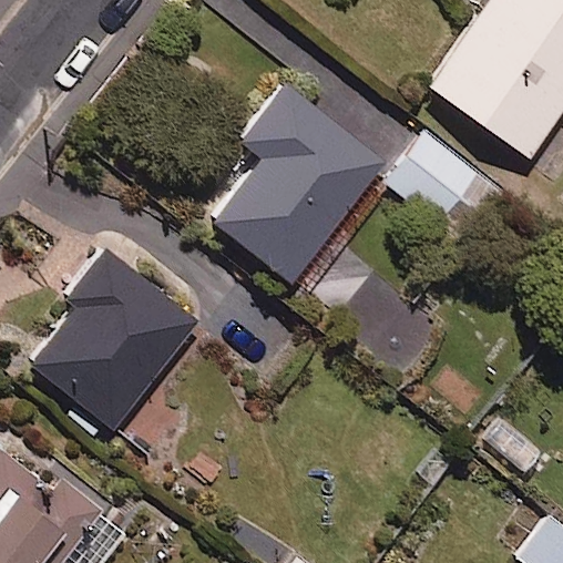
[(488,0),(428,86),(528,156),(562,106),(562,0),(488,0)]
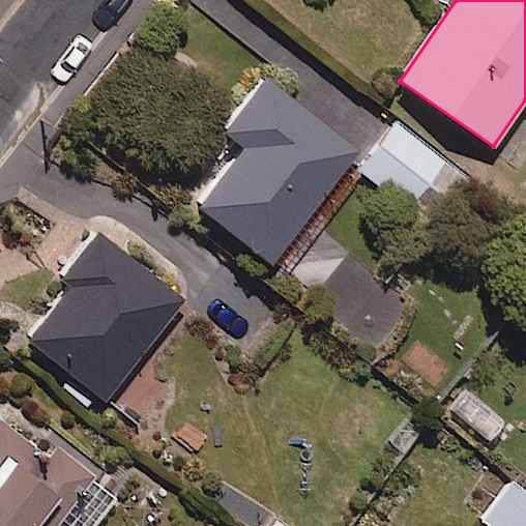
[(360,147),(266,77),(228,128),(245,142),(198,207),(273,264),(360,147)]
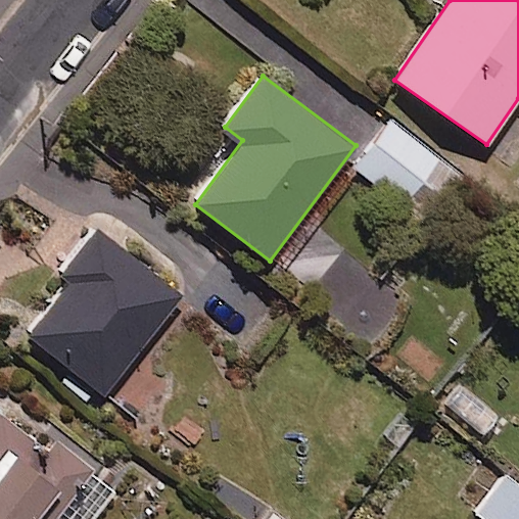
[(442,159),(393,118),(356,162),(405,204),(442,159)]
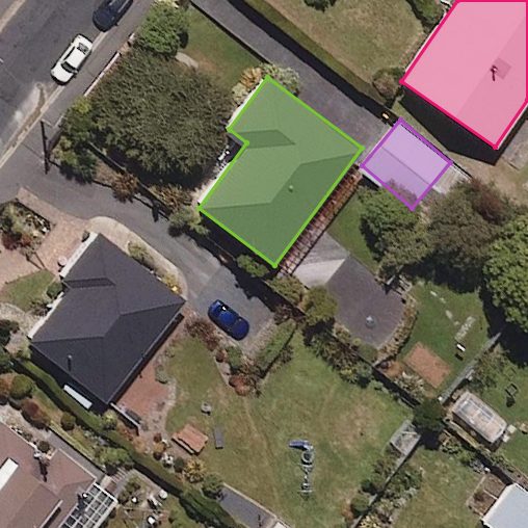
[(186,301),(99,233),(61,280),(73,289),(27,346),(104,406),(186,301)]
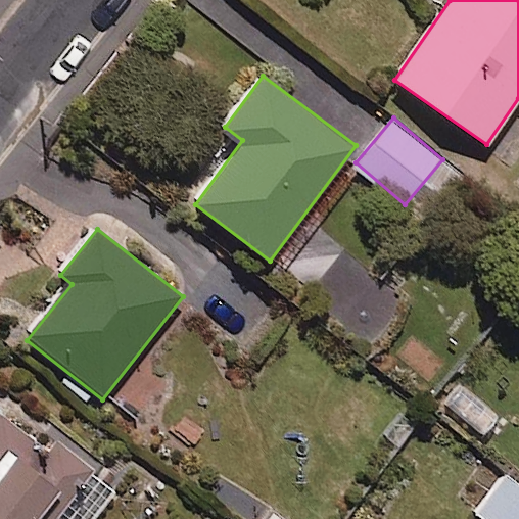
[(494,407),(464,381),(441,410),(473,434),(494,407)]
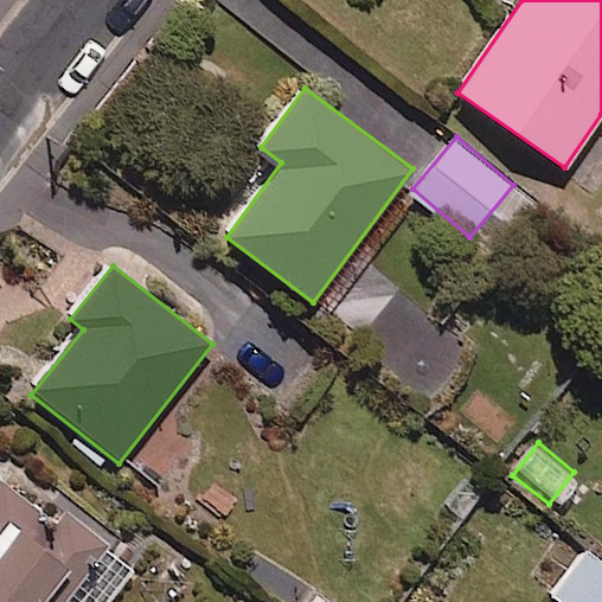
[(0,479),(0,601),(113,601),(140,569),(109,544),(116,535),(70,498),(52,520),(0,479)]
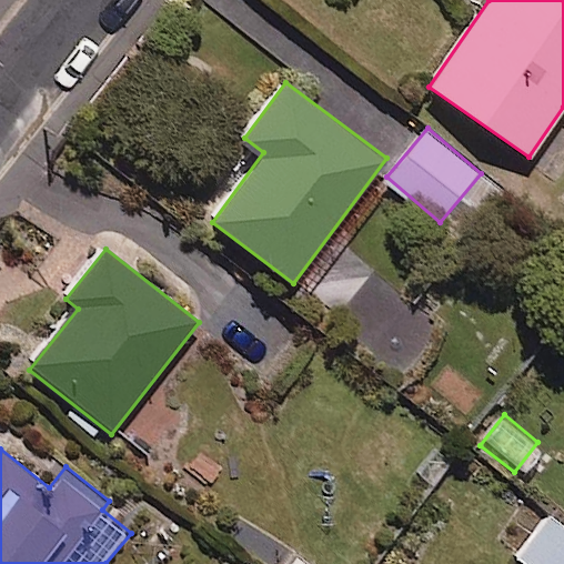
[(563,517),(552,507),(515,554),(527,563),(563,563),(563,517)]
